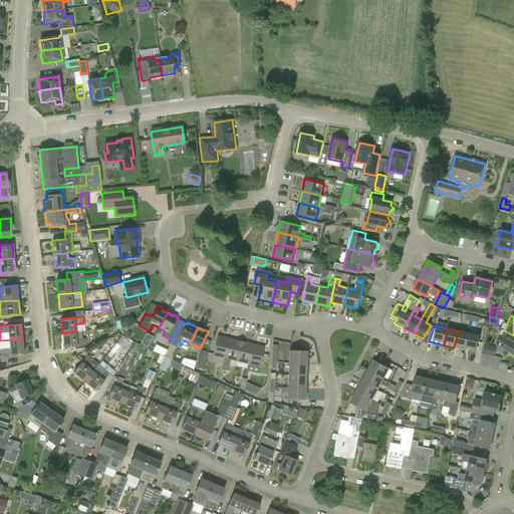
[(513,335),(504,330),(501,336),(500,335),(495,344),(513,354),(513,335)]
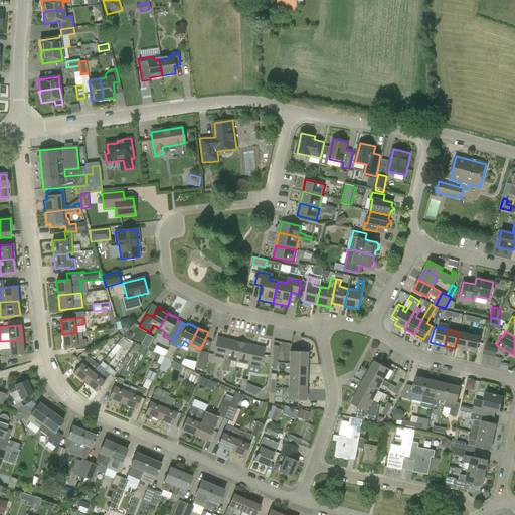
[(80,332),(75,332),(62,334),(64,349),(87,347),(86,339),(81,340),(80,332)]
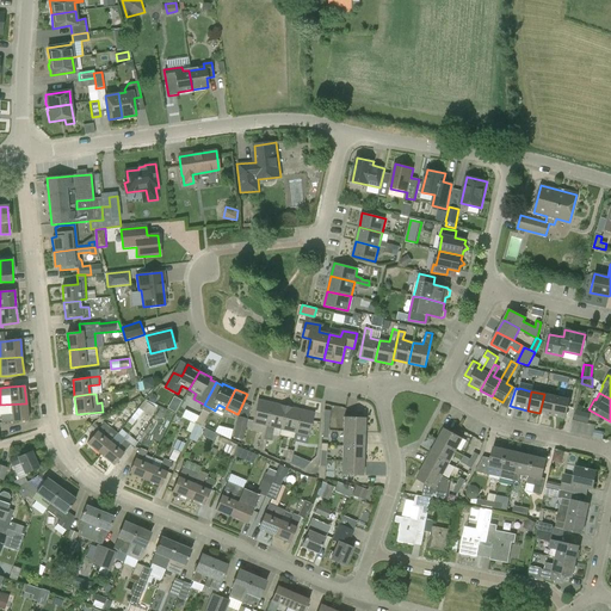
[(556,397),(544,394),(539,413),(553,417),(556,397)]
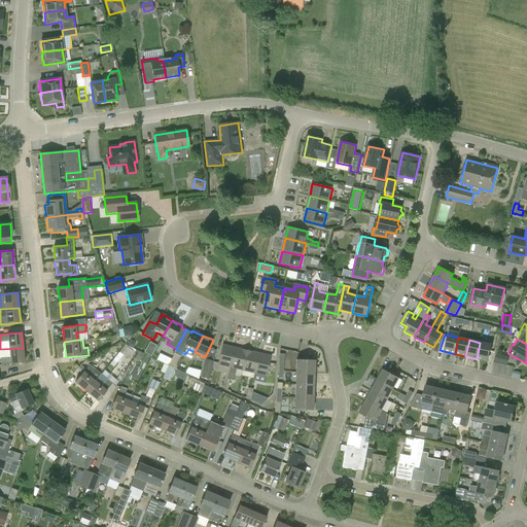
[(145,352),(152,355),(157,345),(150,342),(145,352)]
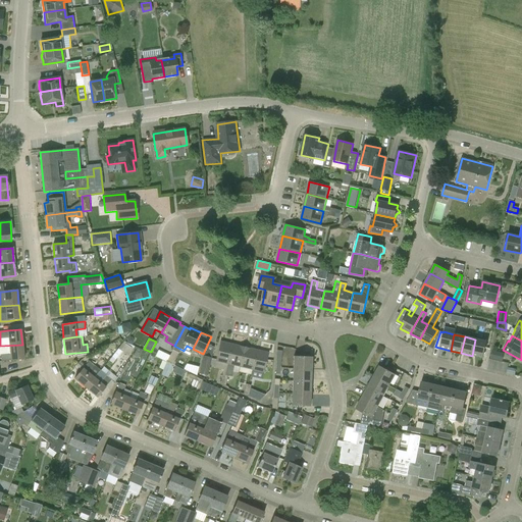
[(486,342),(475,340),(472,356),(482,358),(486,342)]
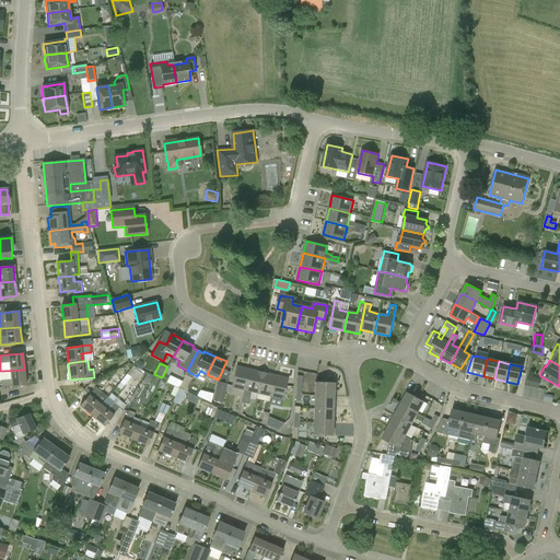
[(132,366),(127,374),(131,376),(138,382),(143,374),(132,366)]
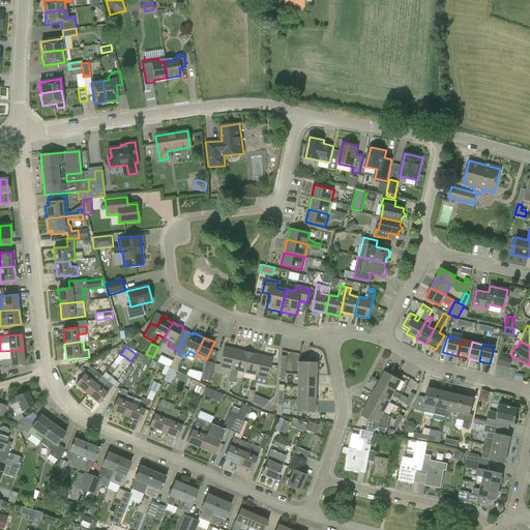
[(218,366),(231,370),(236,350),(224,347),(218,366)]
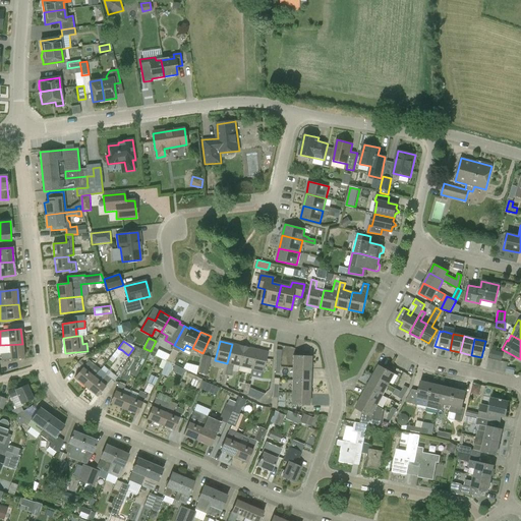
[(1,361),(10,360),(23,358),(22,344),(0,345),(0,353),(1,353),(1,361)]
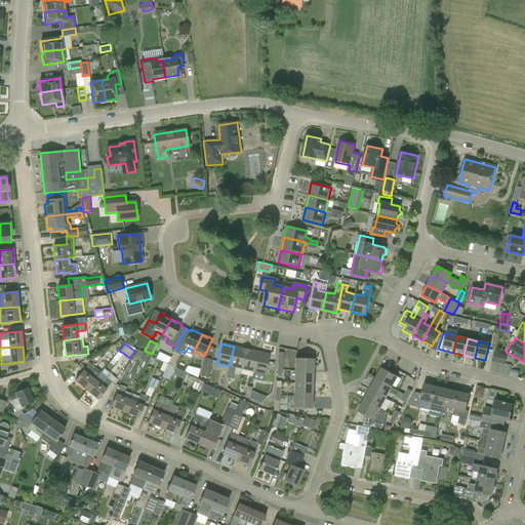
[(233,378),(235,367),(241,368),(246,350),(234,347),(229,366),(227,376),(224,376),(221,387),(227,388),(229,377),(233,378)]
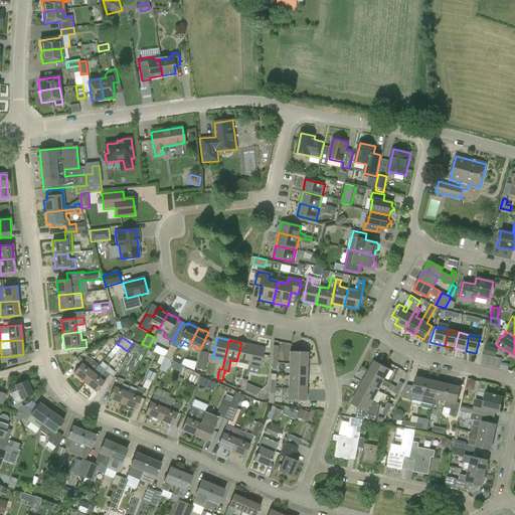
[(236,361),(248,364),(252,345),(241,343),(236,361)]
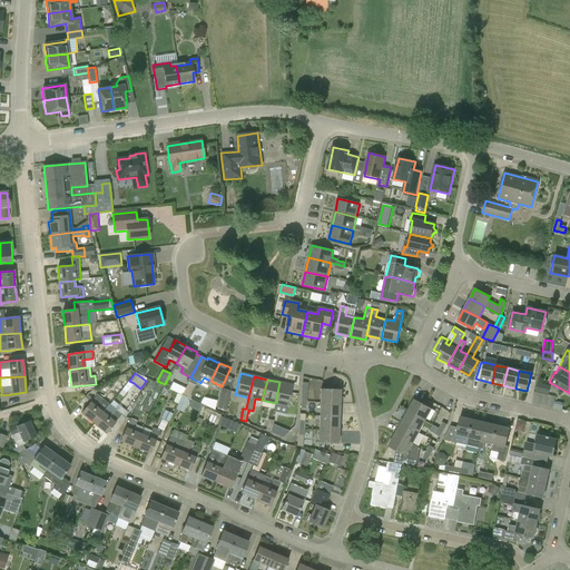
[(173,382),(170,390),(184,393),(186,385),(173,382)]
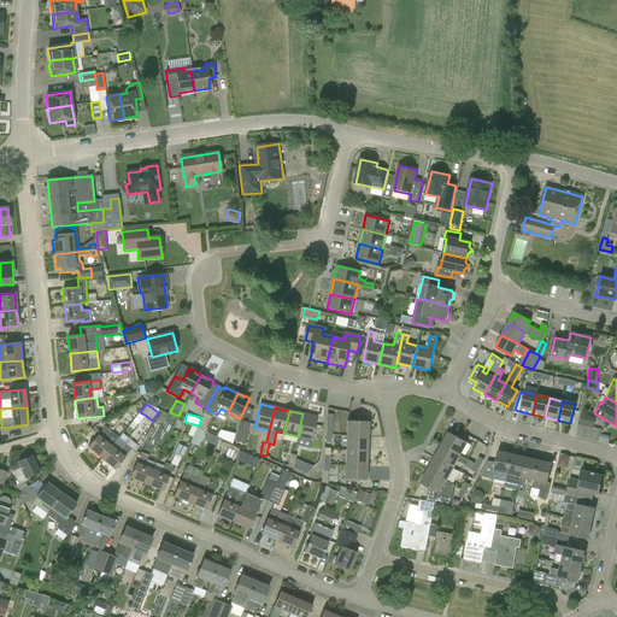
[(317,417),(303,413),(298,436),(312,440),(317,417)]
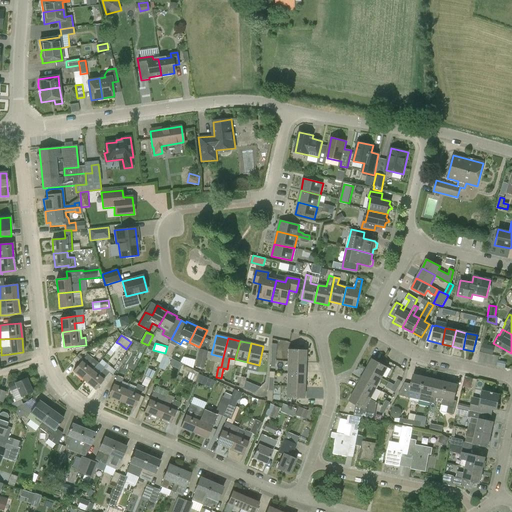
[(485,343),(482,350),(493,354),(496,347),(485,343)]
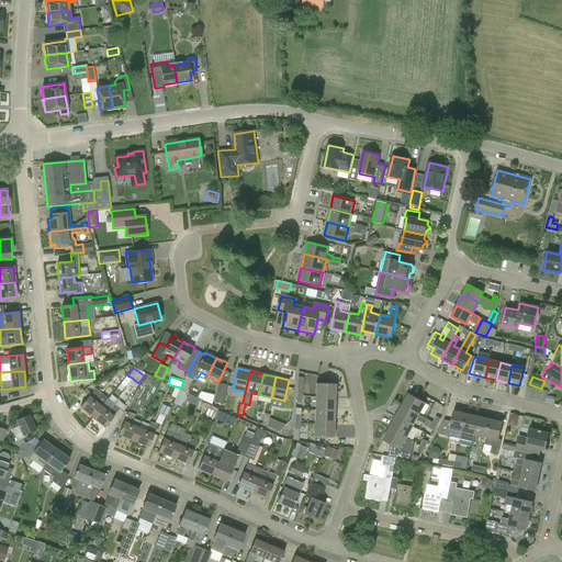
[(218,382),(214,402),(223,404),(227,384),(218,382)]
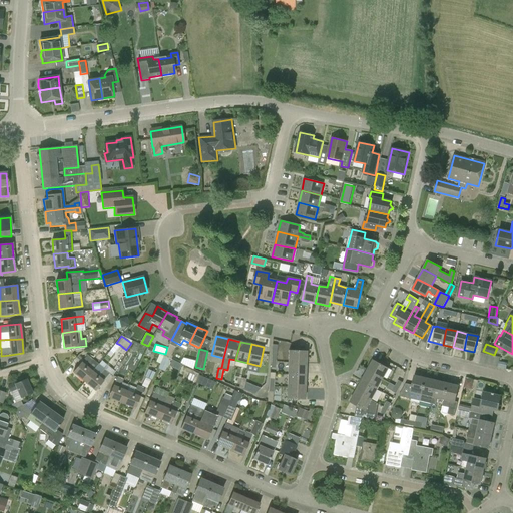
[(289,350),(288,363),(306,363),(307,351),(289,350)]
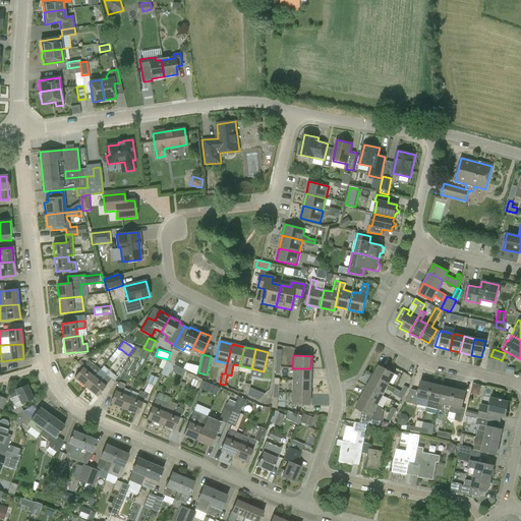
[(89,360),(82,367),(74,378),(85,388),(94,377),(88,371),(94,364),(89,360)]
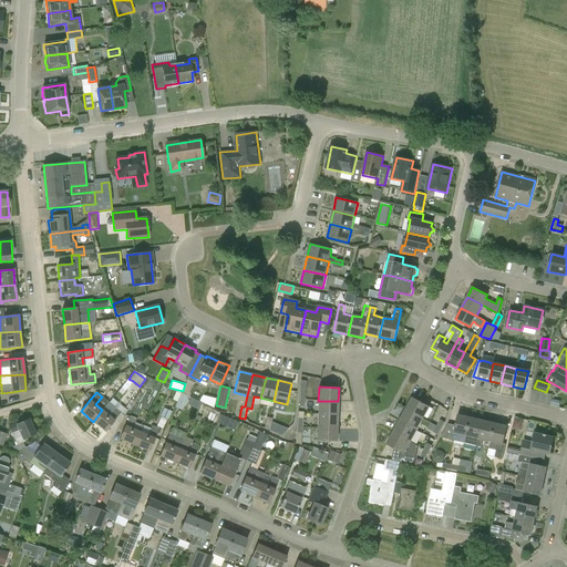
[(174,408),(182,411),(188,397),(181,393),(174,408)]
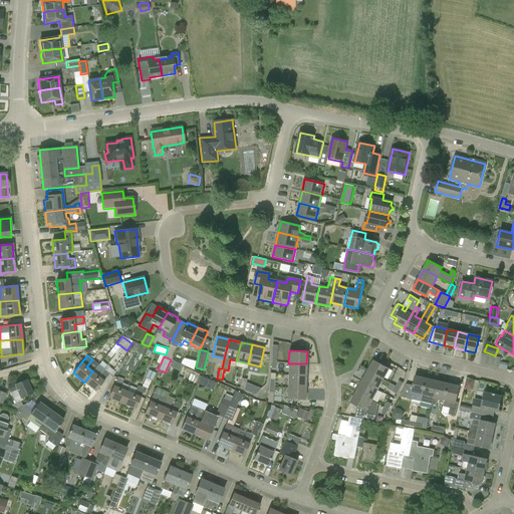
[(184,357),(182,364),(195,367),(197,360),(184,357)]
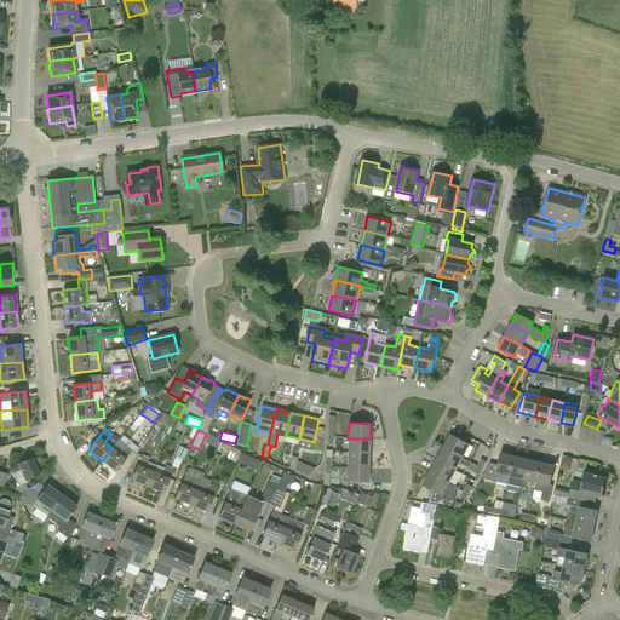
[(451,435),(443,448),(463,458),(470,445),(451,435)]
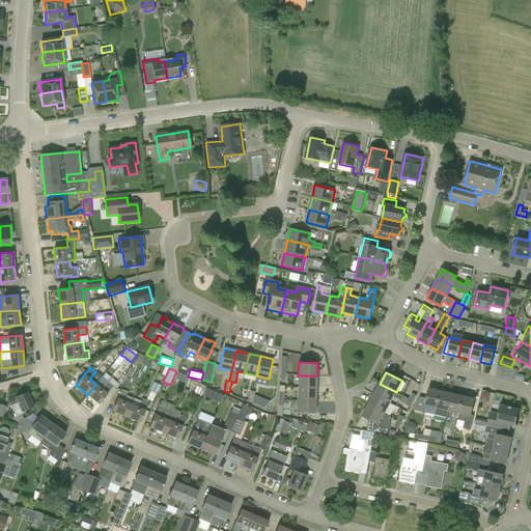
[(316,388),(316,375),(298,375),(298,388),(316,388)]
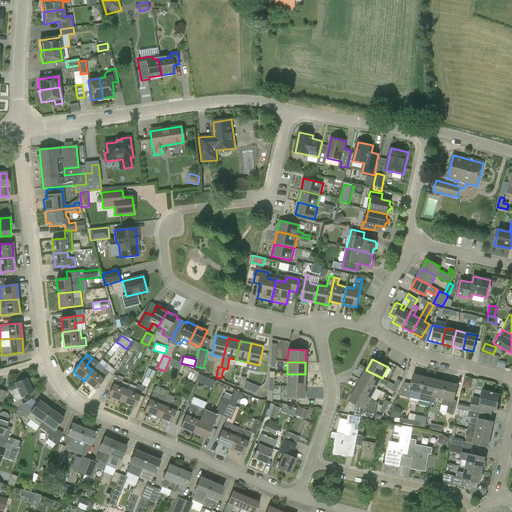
[(98,363),(92,370),(84,381),(95,390),(110,373),(98,363)]
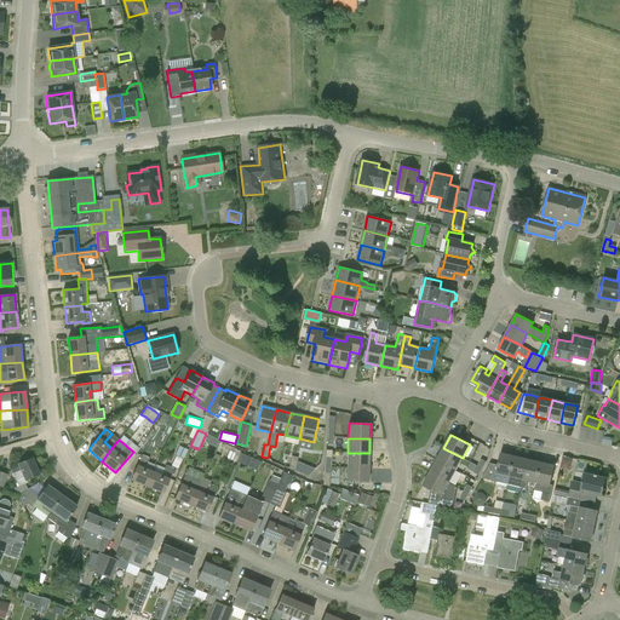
[(455,470),(463,458),(443,448),(436,460),(455,470)]
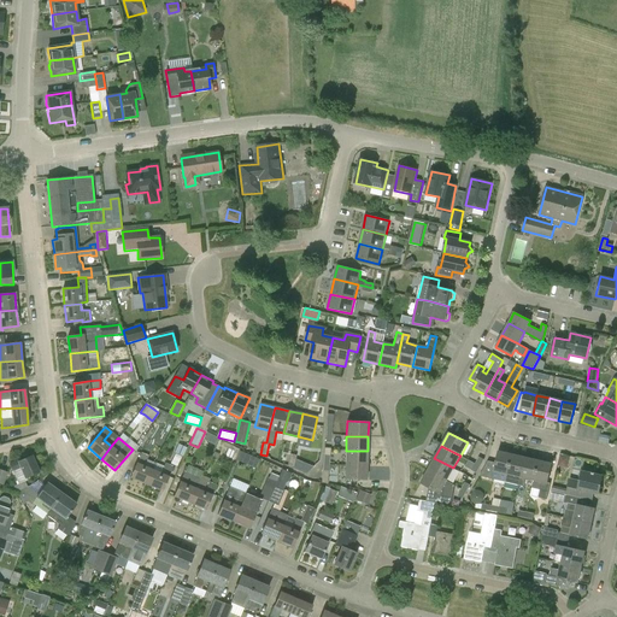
[(259,460),(240,450),(235,458),(257,469),(259,460)]
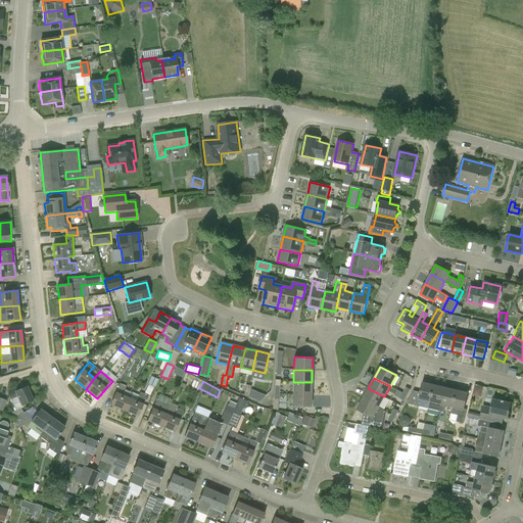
[(311,394),(312,382),(293,382),(292,394),(311,394)]
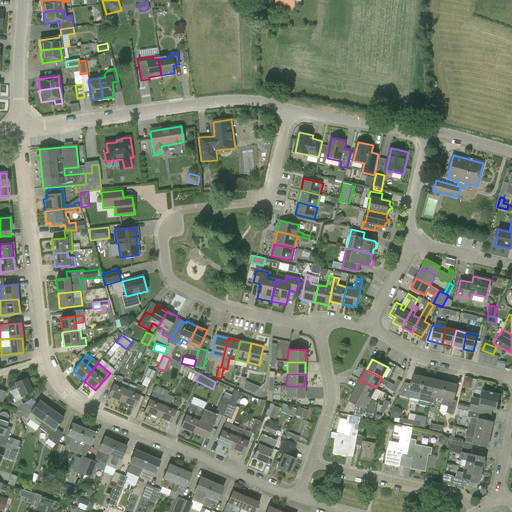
[(398,395),(419,400),(425,375),(420,374),(420,376),(413,375),(411,384),(404,382),(398,395)]
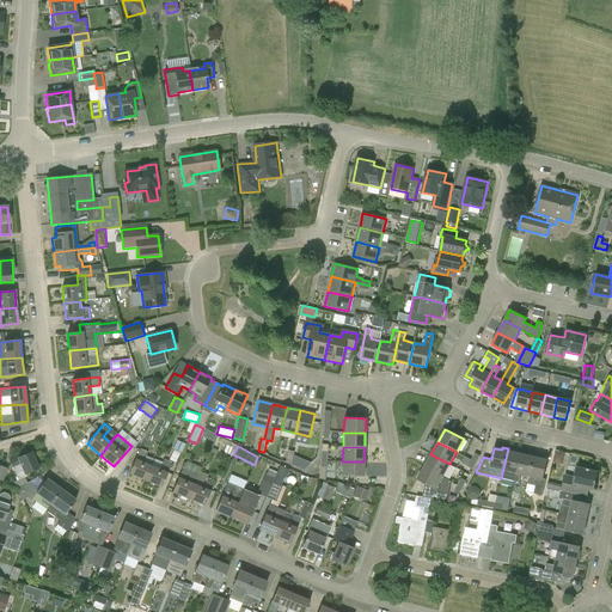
[(140,448),(135,460),(129,475),(145,481),(151,467),(142,463),(147,452),(140,448)]
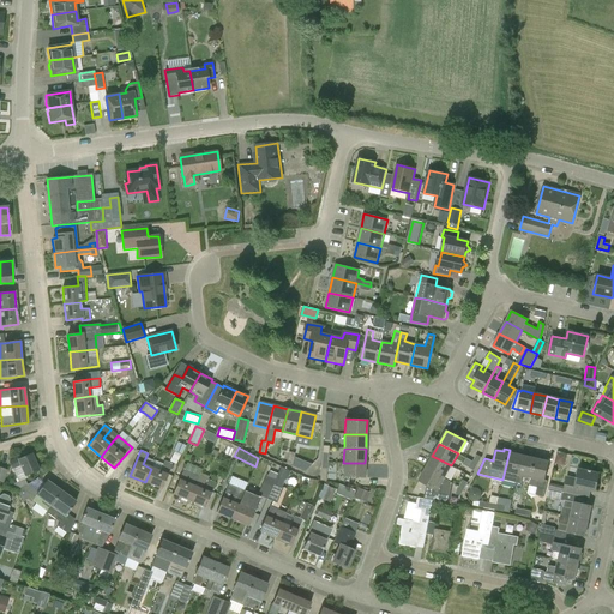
[(503,480),(516,483),(523,456),(515,455),(516,451),(510,450),(503,480)]
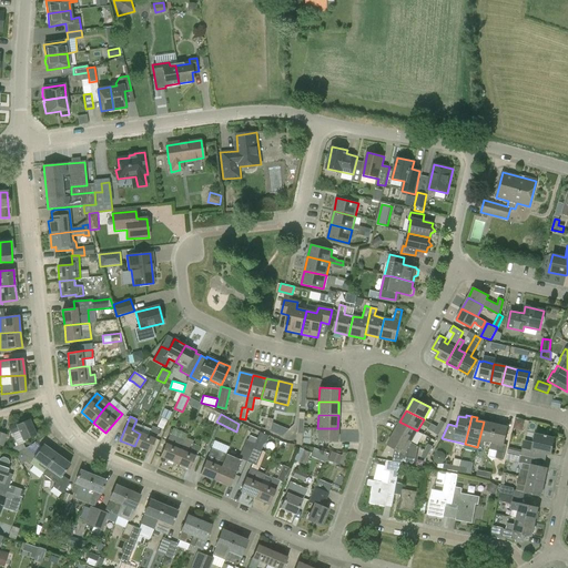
[(29,421),(17,425),(9,428),(17,445),(12,447),(16,454),(24,448),(23,443),(24,442),(24,440),(36,436),(29,421)]
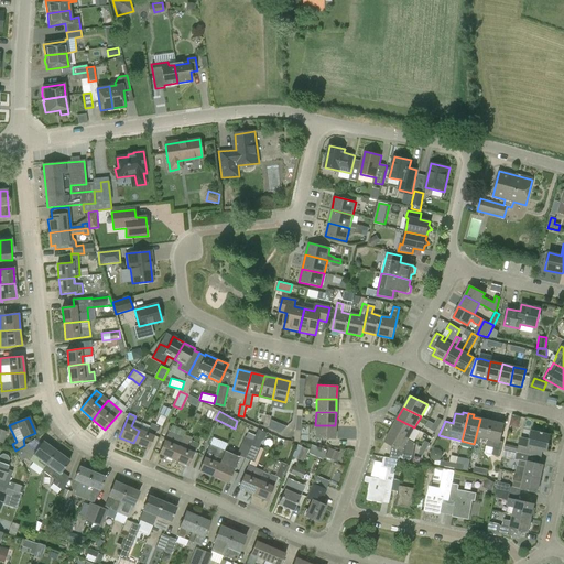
[(481,438),(488,440),(492,419),(487,418),(487,421),(480,419),(474,444),(479,445),(481,438)]
